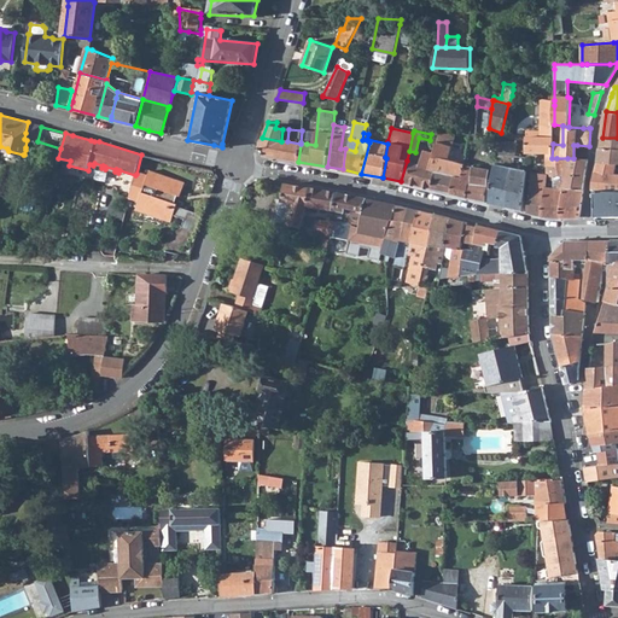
[(553,136),(526,138),(525,153),(546,153),(546,165),(558,165),(557,158),(552,158),(553,144),(553,136)]
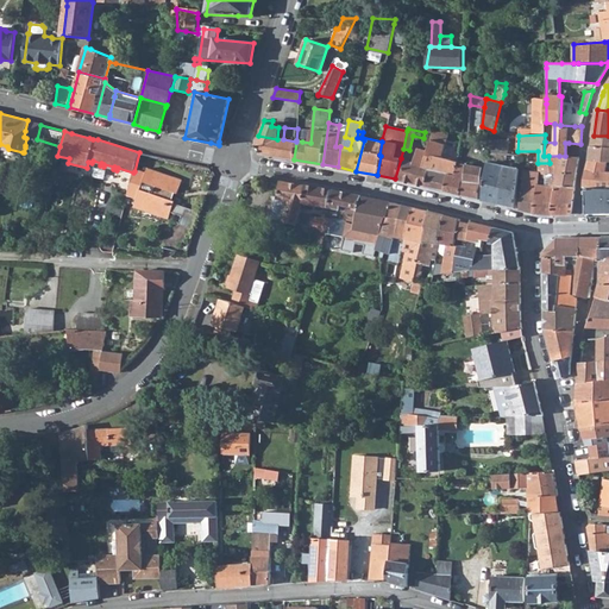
[(277,139),(258,136),(256,145),(261,154),(294,159),(296,142),(283,139),(277,139)]
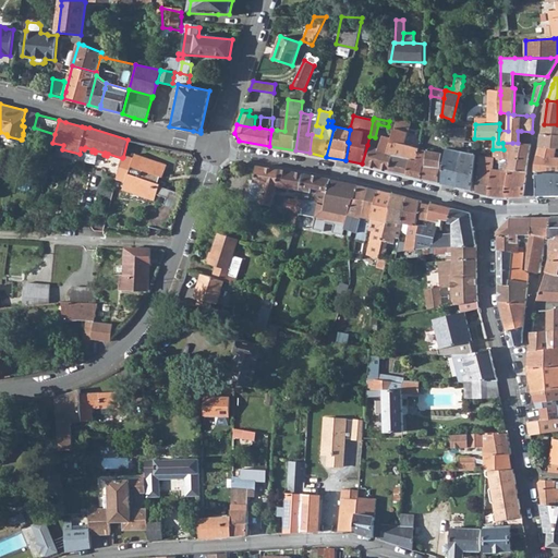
[(557,124),(544,124),(542,134),(557,134),(557,124)]
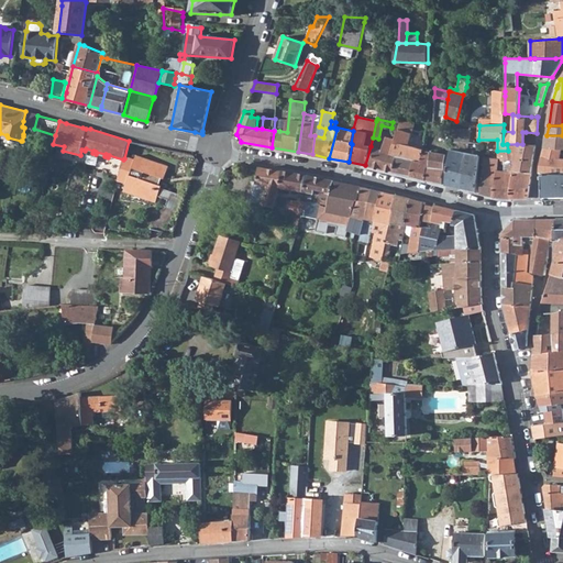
[(397,129),(395,139),(392,154),(396,156),(395,173),(412,177),(416,162),(420,163),(423,151),(423,150),(407,144),(410,131),(397,129)]
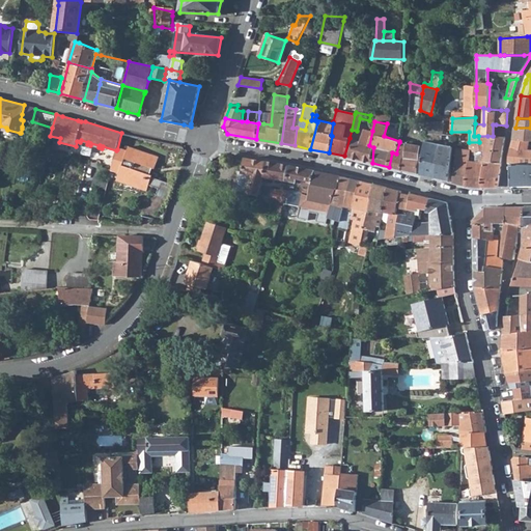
[(530,128),(515,128),(513,140),(530,140),(530,128)]
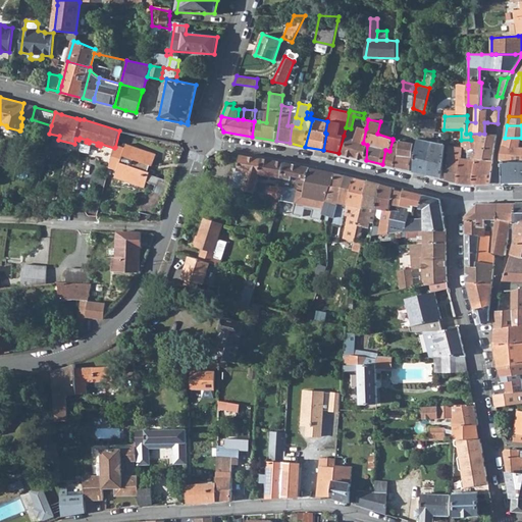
[(344,136),(338,153),(366,160),(367,145),(363,143),(366,128),(356,126),(353,139),(344,136)]
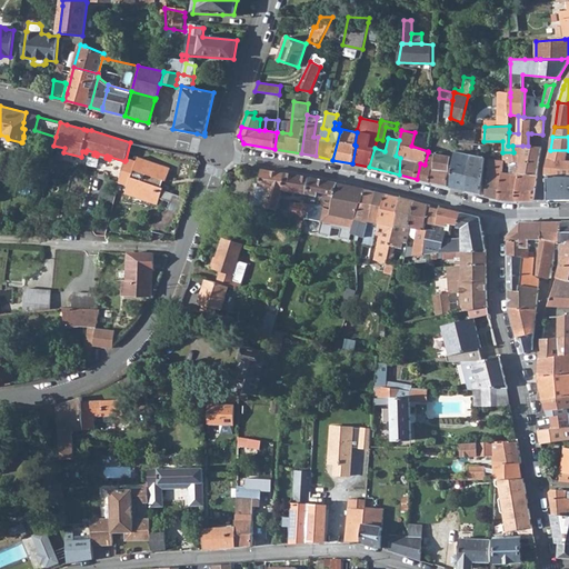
[(522,146),(512,146),(513,152),(515,160),(509,160),(509,172),(518,172),(517,199),(531,200),(533,198),(533,195),(535,191),(537,173),(528,173),(526,172),(526,171),(520,170),(522,151),(522,146)]
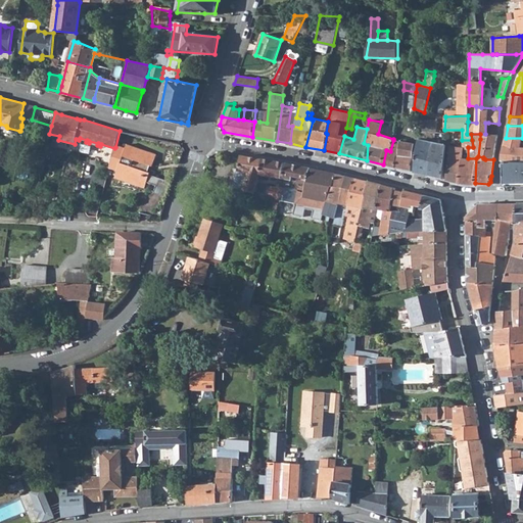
[(485,134),(480,134),(480,139),(478,156),(483,157),(483,158),(485,159),(493,159),(497,135),(487,134),(485,134)]
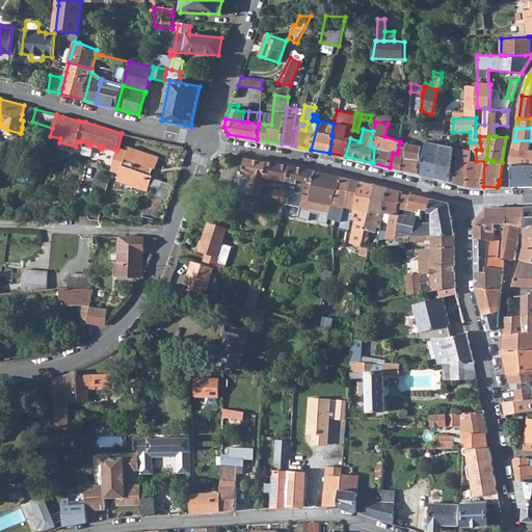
[(510,164),(512,164),(531,164),(531,152),(529,153),(531,140),(514,140),(510,164)]
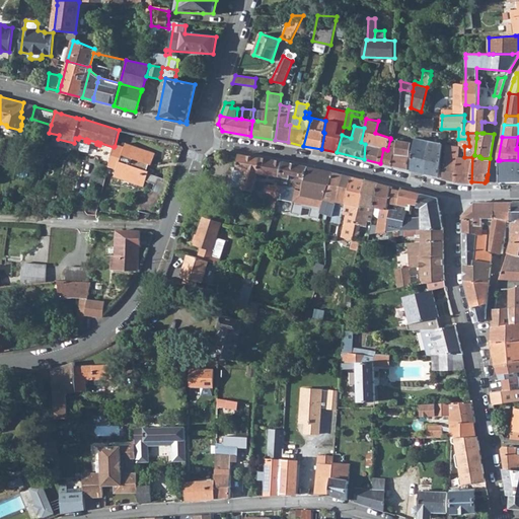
[(383,149),(380,163),(393,166),(395,152),(394,152),(397,140),(390,139),(387,150),(383,149)]
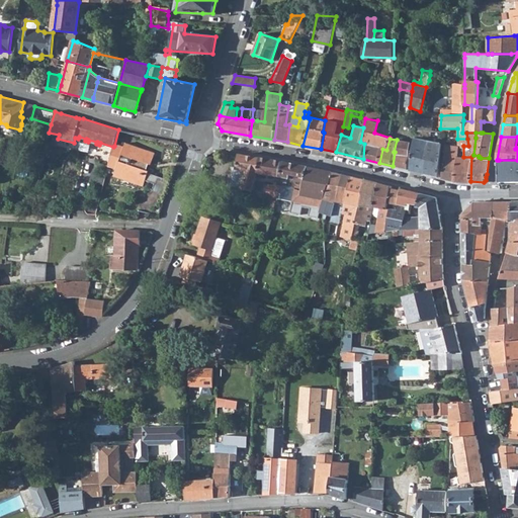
[(411,170),(425,174),(428,141),(418,140),(415,139),(414,144),(411,170)]
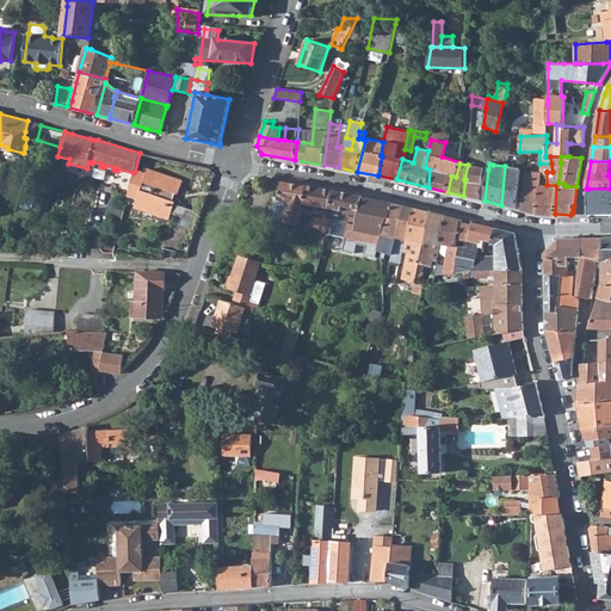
[(534,166),(529,166),(529,170),(539,171),(537,214),(555,214),(556,185),(547,185),(547,172),(553,172),(551,164),(539,164),(534,166)]
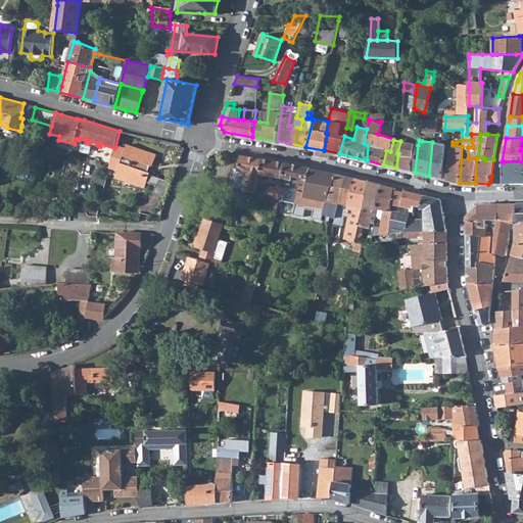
[(400,141),(397,153),(398,153),(414,156),(415,144),(400,141)]
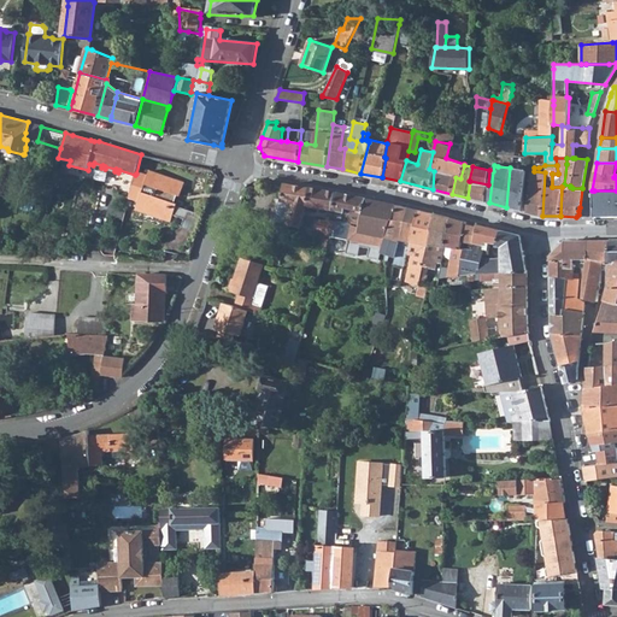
[(534,168),(530,166),(528,212),(541,216),(542,216),(545,172),(534,171),(534,168)]
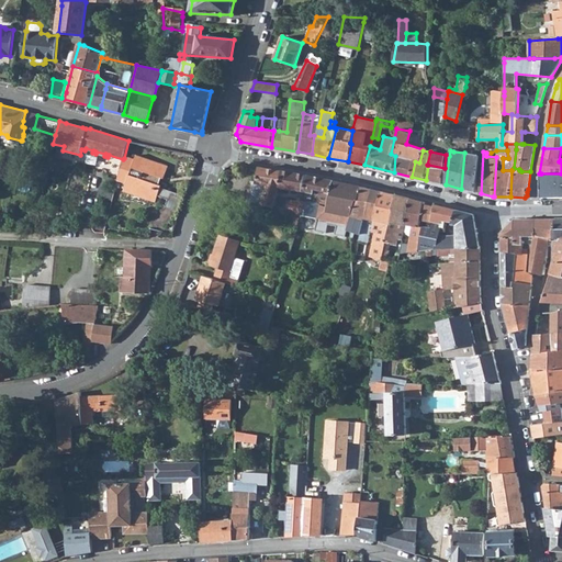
[(464,153),(461,189),(476,192),(478,176),(479,155),(464,153)]
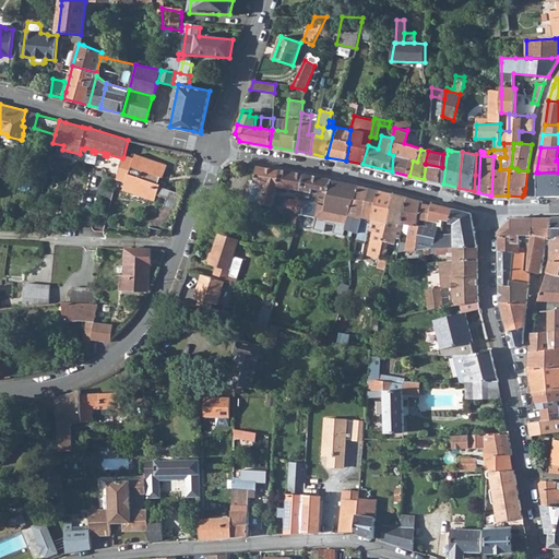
[(120,167),(117,179),(125,182),(122,190),(131,193),(132,190),(146,195),(145,199),(150,200),(154,201),(156,195),(159,188),(159,186),(156,185),(158,178),(162,179),(166,167),(155,163),(134,156),(133,161),(130,170),(125,168),(120,167)]
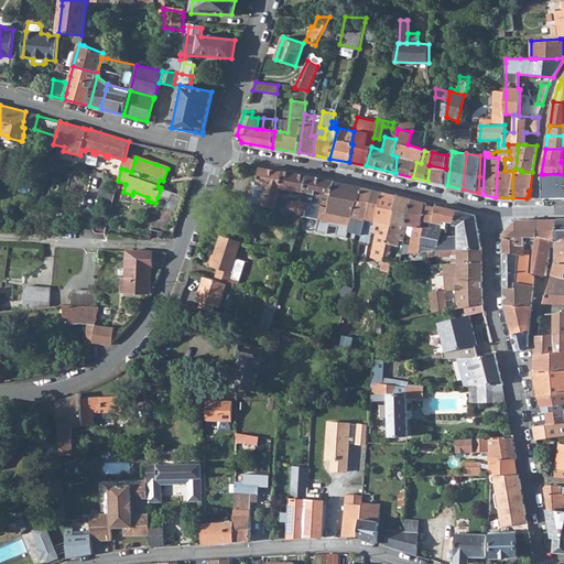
[(122,166),(121,169),(126,170),(131,172),(134,162),(125,159),(123,160),(122,166)]
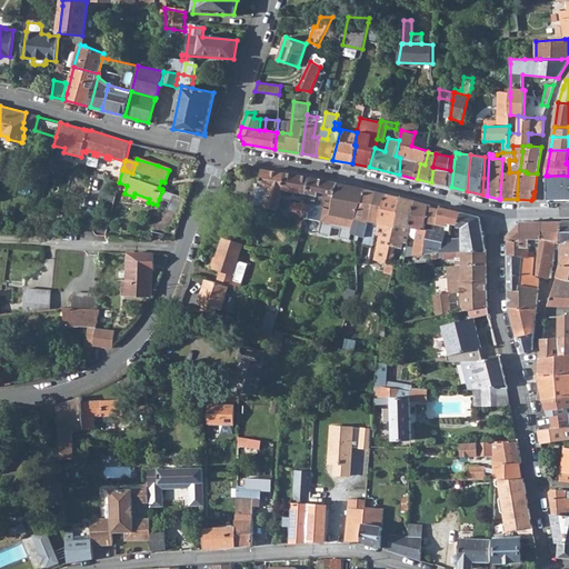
[(433,167),(431,182),(448,187),(450,170),(433,167)]
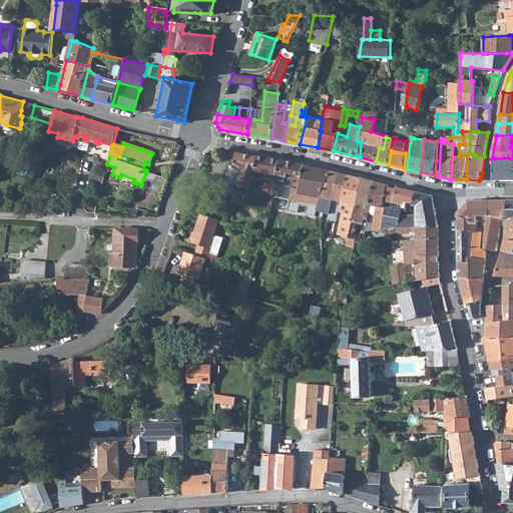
[(258,156),(236,153),(234,167),(231,166),(227,187),(247,191),(248,186),(262,189),(263,181),(253,180),(254,175),(258,156)]
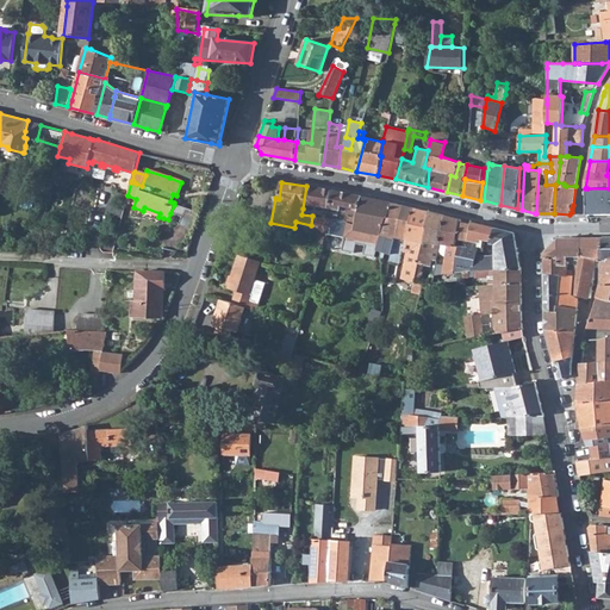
[(306,186),(303,209),(307,210),(307,206),(313,207),(315,203),(331,206),(334,191),(306,186)]
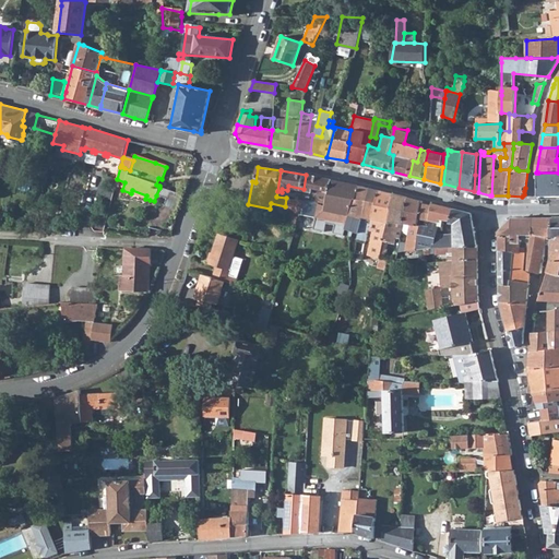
[(558,173),(538,173),(539,179),(555,179),(555,182),(557,182),(557,195),(558,195),(558,173)]
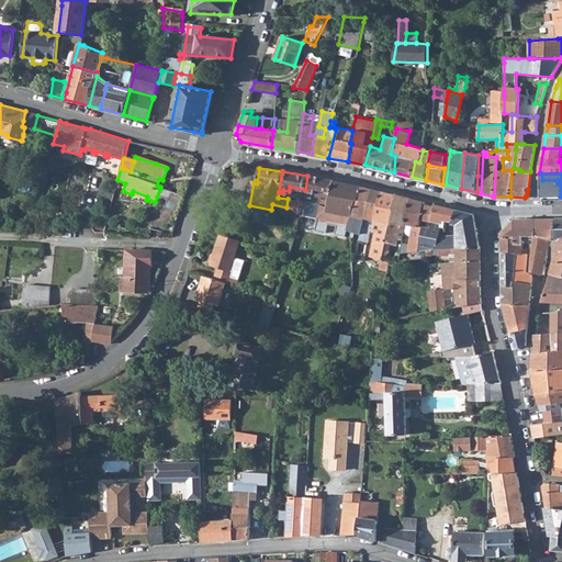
[(307,176),(305,190),(316,192),(316,189),(322,190),(332,192),(334,181),(307,176)]
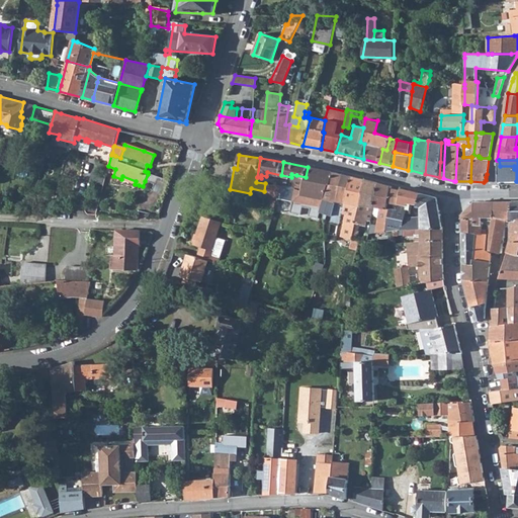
[(514,166),(500,166),(500,181),(508,182),(516,181),(516,169),(514,169),(514,166)]
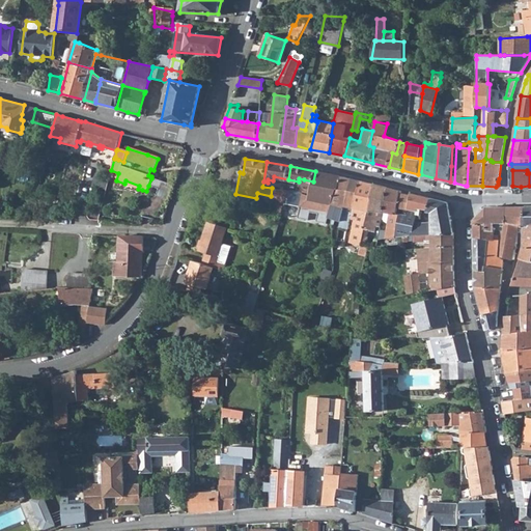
[(304,193),(302,192),(299,206),(297,217),(307,220),(309,212),(316,214),(314,221),(332,225),(331,222),(331,219),(329,218),(330,213),(333,203),(337,190),(339,190),(342,176),(315,171),(313,182),(309,195),(304,193)]
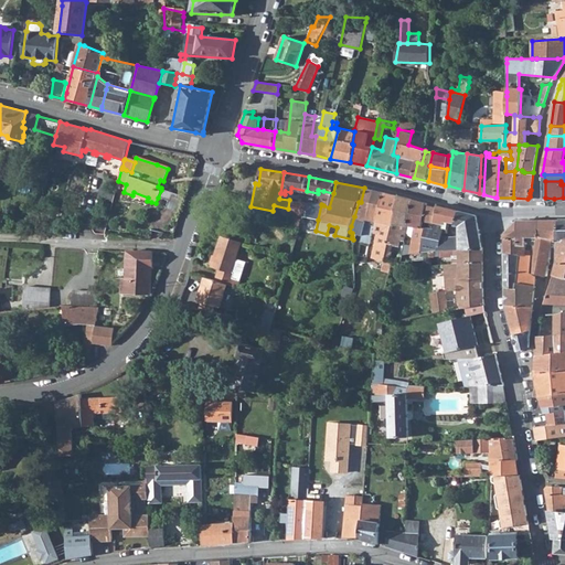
[(359,202),(354,216),(361,217),(368,219),(370,211),(374,191),(364,188),(361,202),(359,202)]
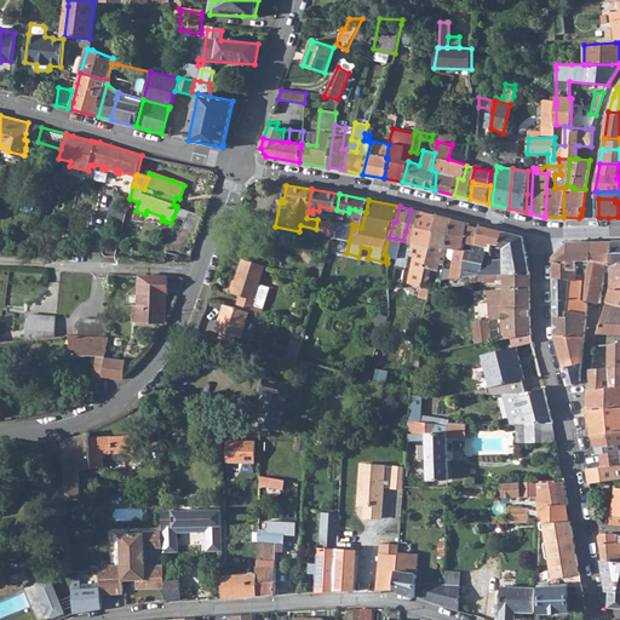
[(177,208),(173,217),(184,222),(182,230),(195,235),(201,218),(177,208)]
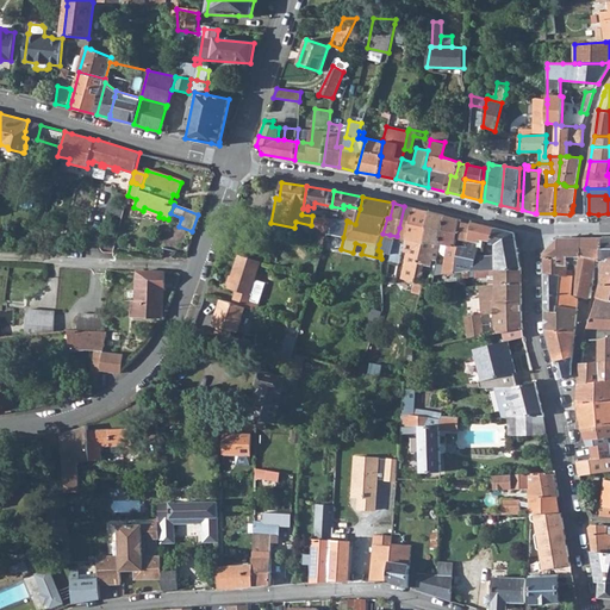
[(346,217),(344,219),(347,221),(349,222),(355,224),(360,209),(349,206),(346,217)]
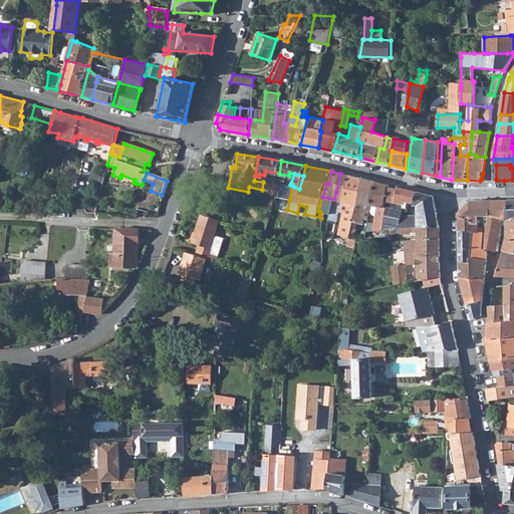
[(334,199),(327,220),(336,222),(339,212),(340,207),(341,206),(342,202),(348,176),(340,174),(336,192),(334,199)]
